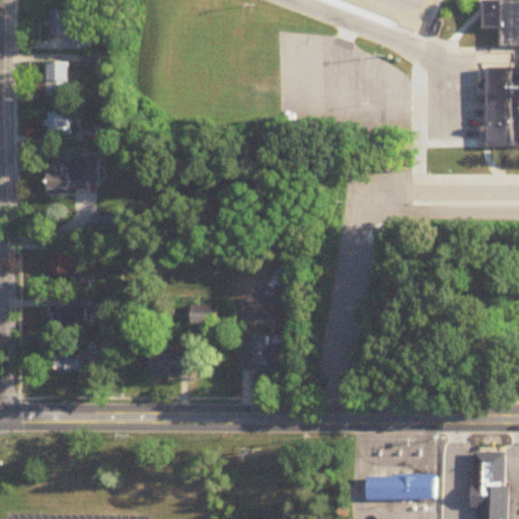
[(491,68),(518,68),(518,48),(503,48),(503,31),(485,30),(484,2),(518,2),(518,149),(491,149),(491,68)]
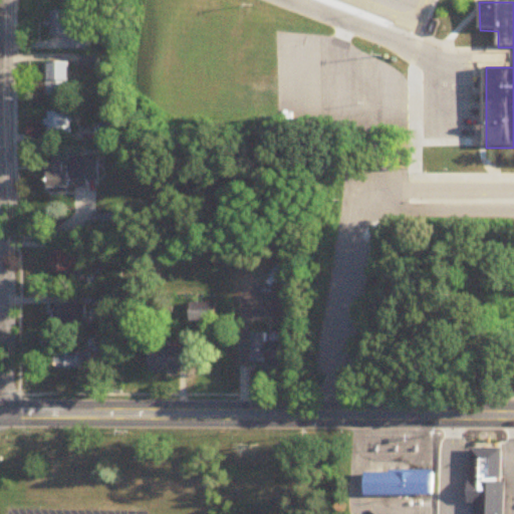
[(77,40),(78,13),(50,12),(49,37),(72,37),(72,51),(88,51),(88,40),(77,40)]
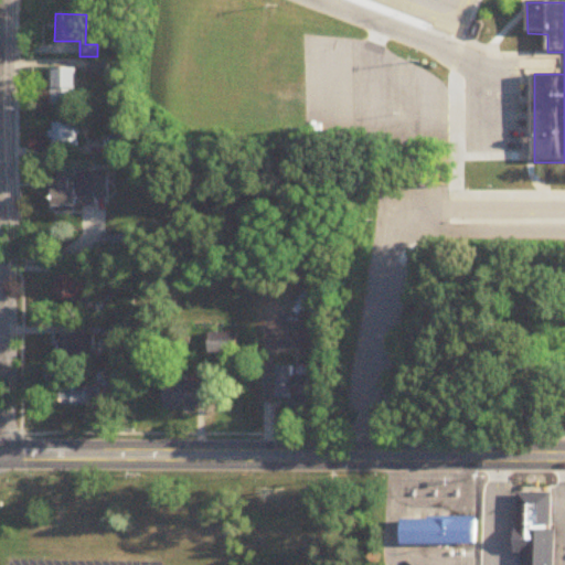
[(76,71),(53,71),(53,108),(76,108),(76,71)]
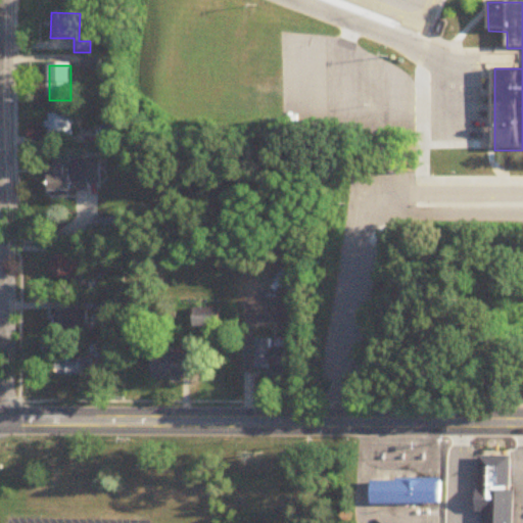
[(72,115),(49,115),(49,138),(72,138),(72,115)]
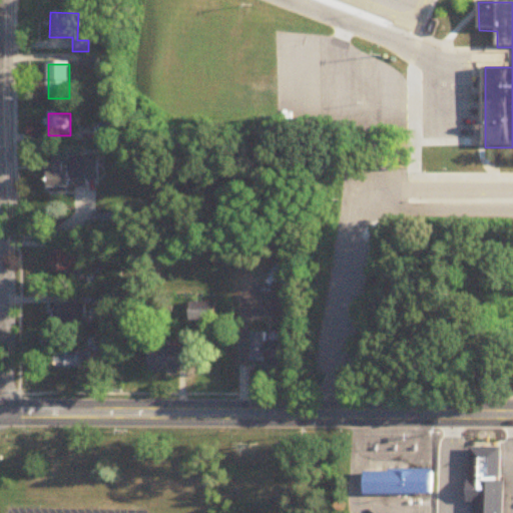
[(90,189),(90,182),(99,182),(99,158),(51,160),(52,190),(90,189)]
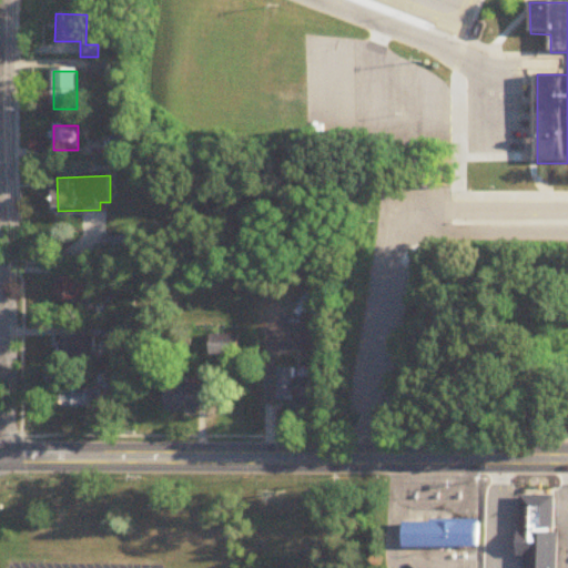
[(125,255),(125,240),(107,240),(107,255),(125,255)]
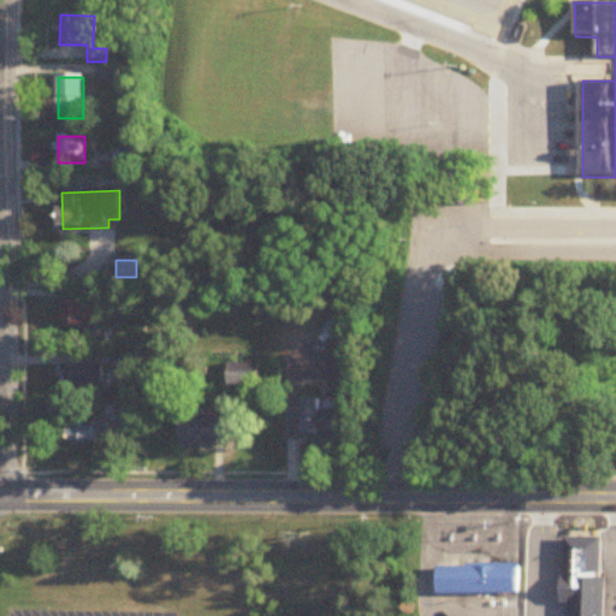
[(100,302),(63,302),(63,331),(100,331),(100,302)]
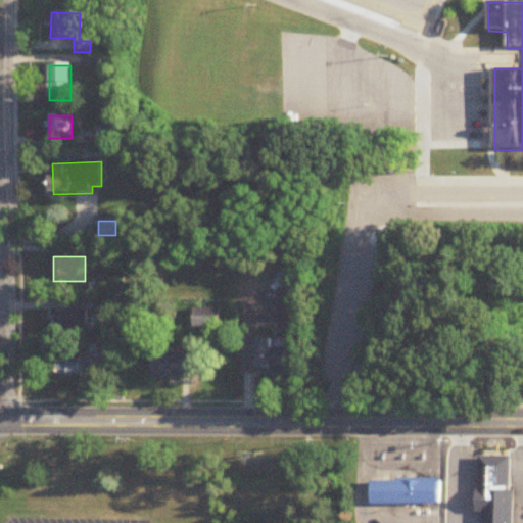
[(192,310),(192,330),(219,330),(219,310),(192,310)]
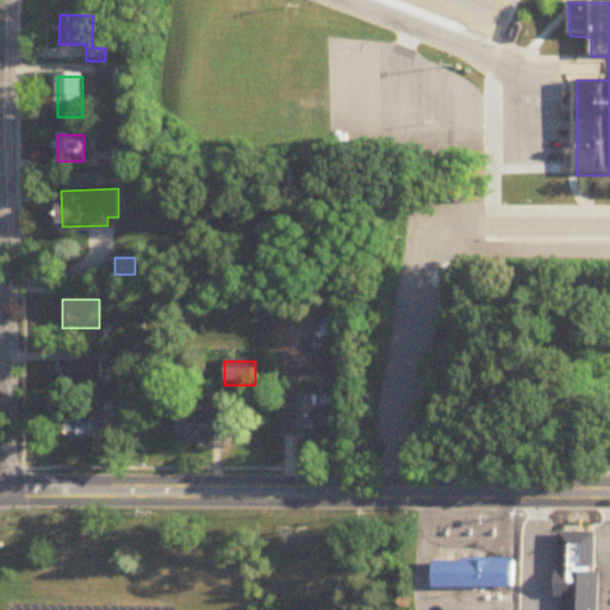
[(302,435),(343,435),(343,408),(302,408),(302,435)]
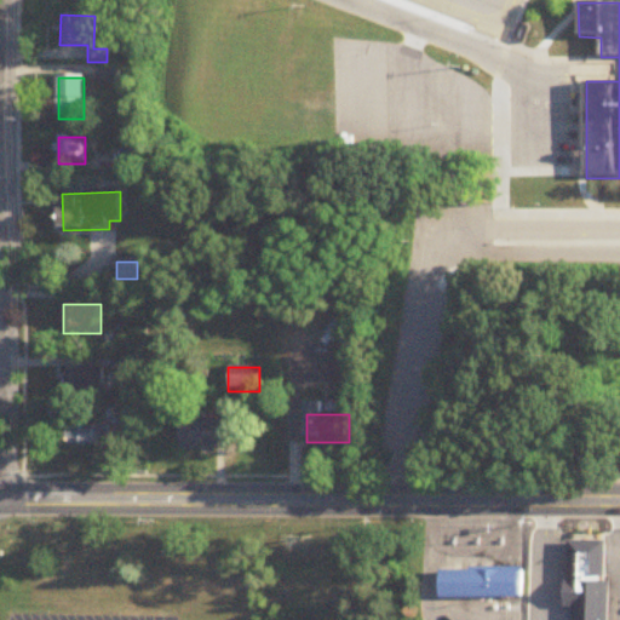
[(126,435),(147,435),(147,422),(126,422),(126,435)]
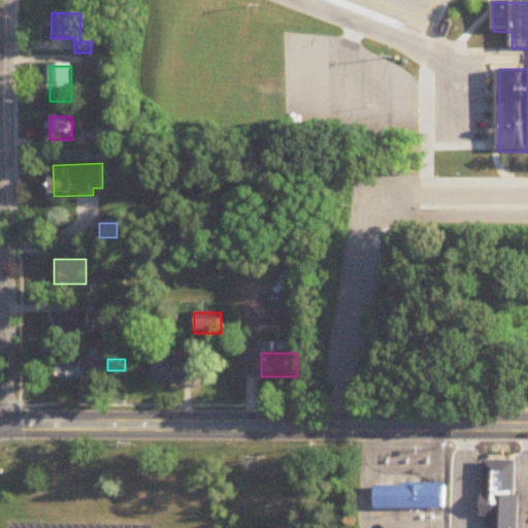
[(154,385),(193,385),(193,361),(154,361),(154,385)]
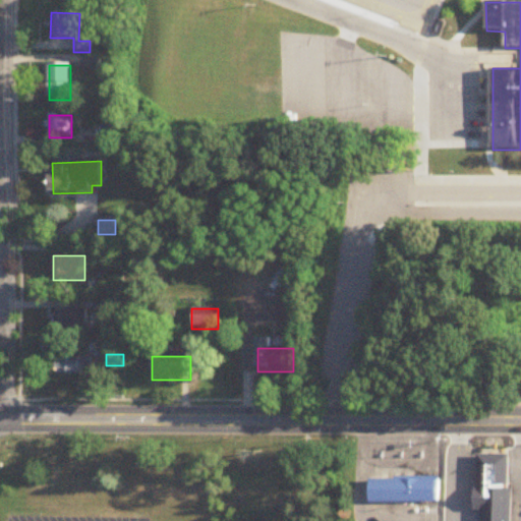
[(91,377),(91,358),(56,358),(56,377),(91,377)]
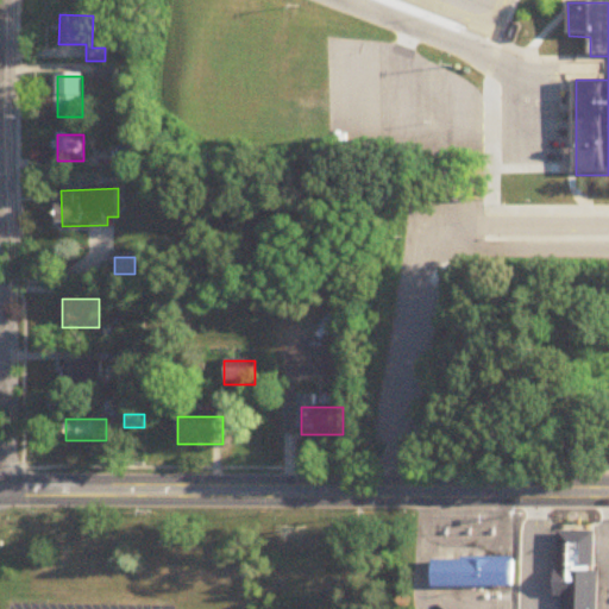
[(564,529),(564,608),(597,608),(597,531),(564,529)]
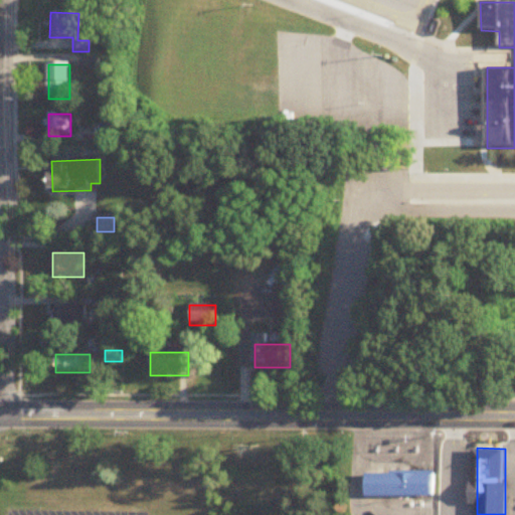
[(367,473),(367,498),(436,499),(436,473),(367,473)]
